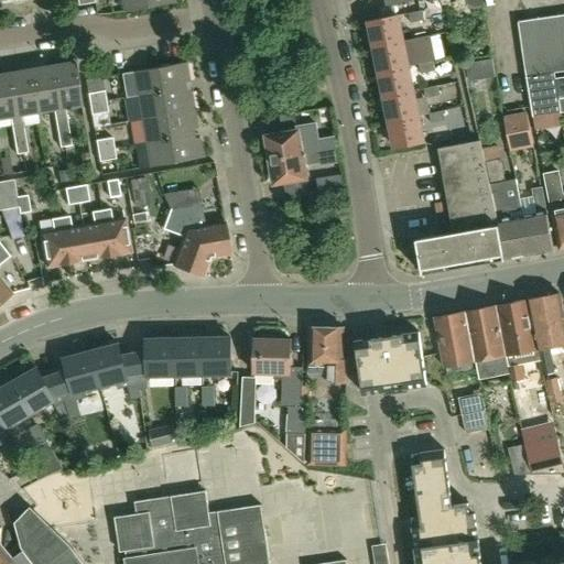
[(175,2),(174,0),(121,0),(123,11),(175,2)]
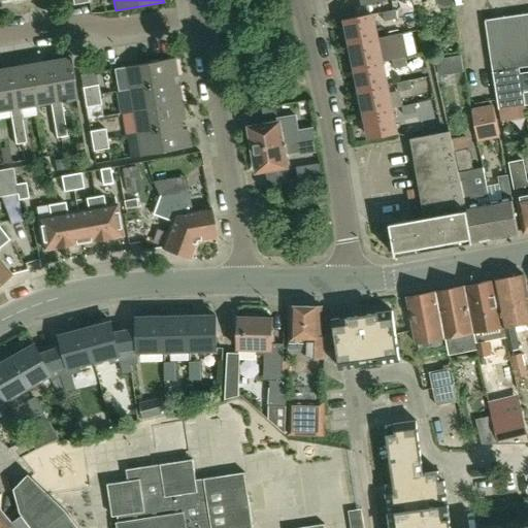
[(397,19),(395,10),(383,12),(385,22),(397,19)]
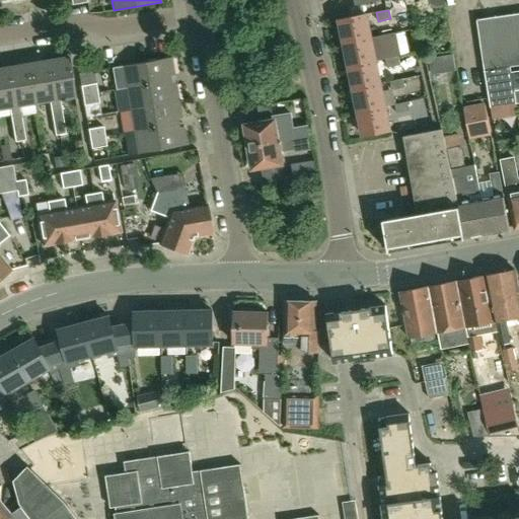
[(498,69),(518,65),(518,13),(477,20),(485,70),(498,69)]
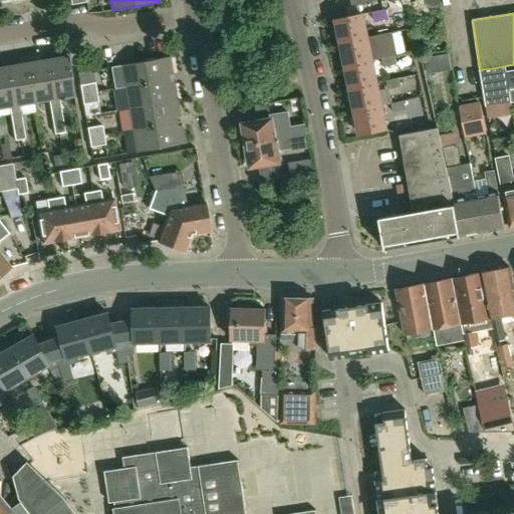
[(367,37),(362,14),(336,19),(341,42),(367,37)]
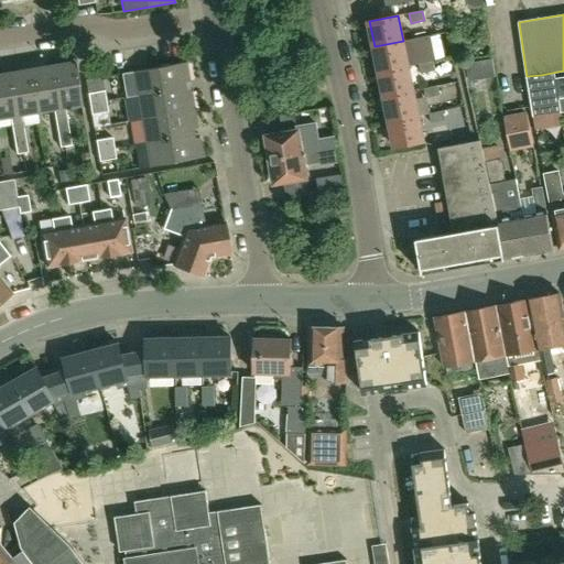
[(408,66),(419,64),(432,62),(445,58),(440,34),(403,42),(403,41),(375,46),(379,72),(408,66)]
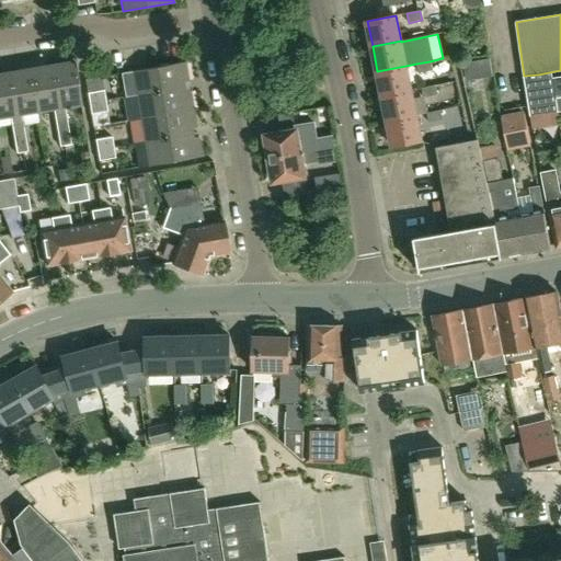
[(476,78),(473,60),(464,61),(467,79),(476,78)]
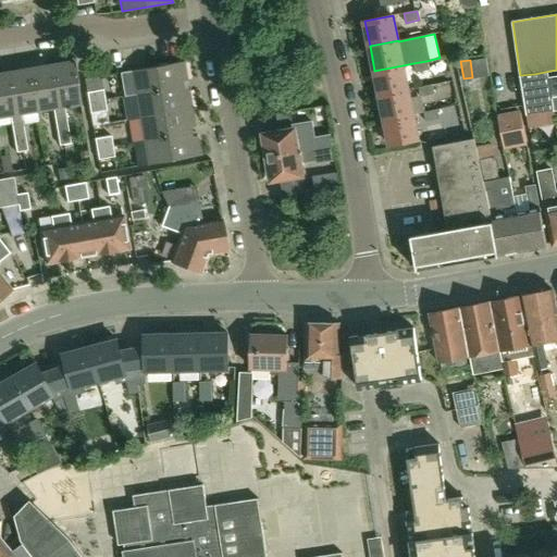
[(64,107),(81,104),(73,61),(51,64),(60,114),(54,115),(57,131),(67,128),(64,107)]
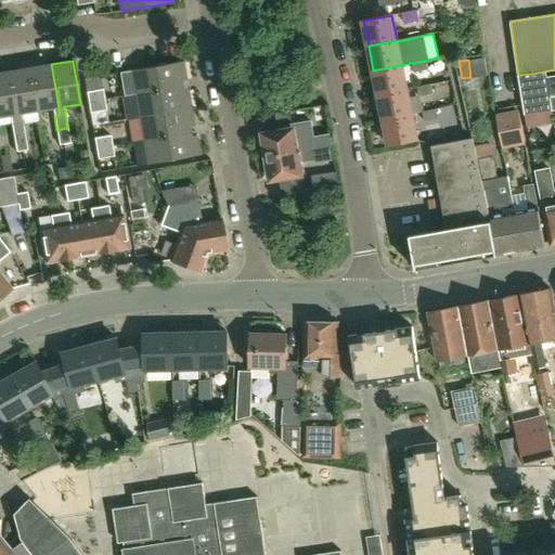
[(425,61),(412,63),(414,73),(427,71),(425,61)]
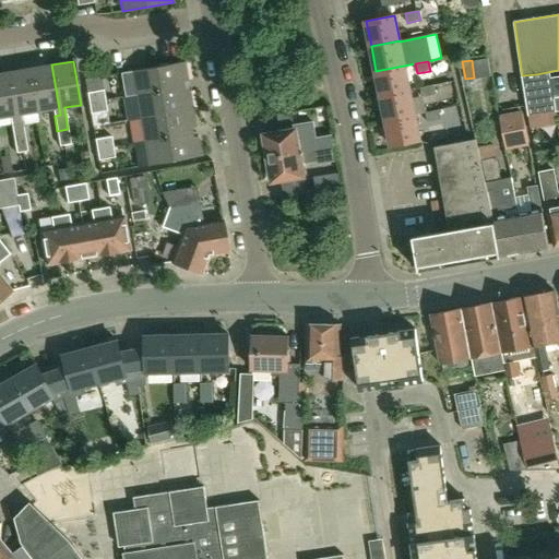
[(188,81),(186,71),(185,62),(180,63),(132,71),(137,95),(183,87),(182,82),(188,81)]
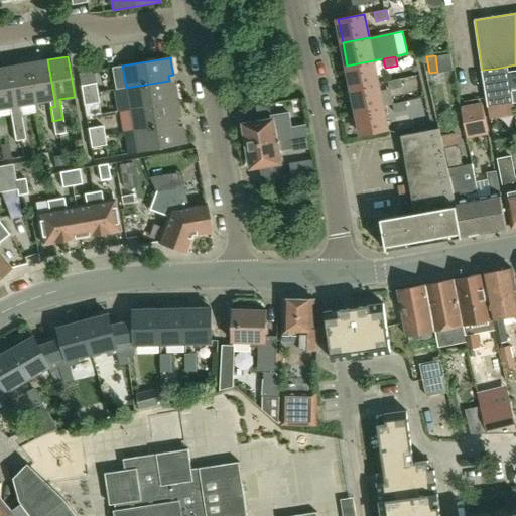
[(50,107),(55,106),(47,59),(27,63),(34,103),(49,101),(50,107)]
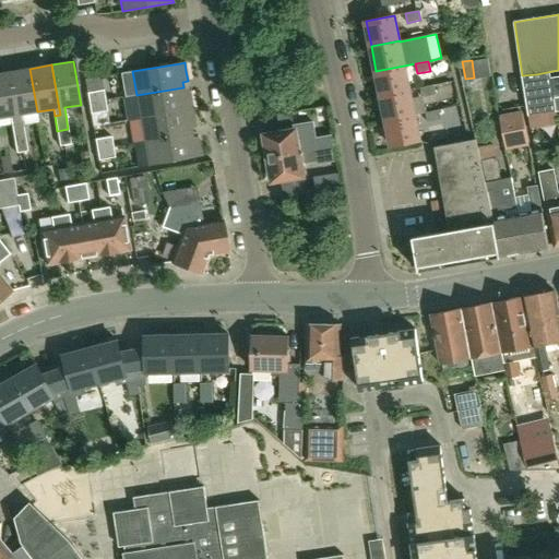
[(409,91),(405,71),(404,66),(376,71),(381,96),(409,91)]
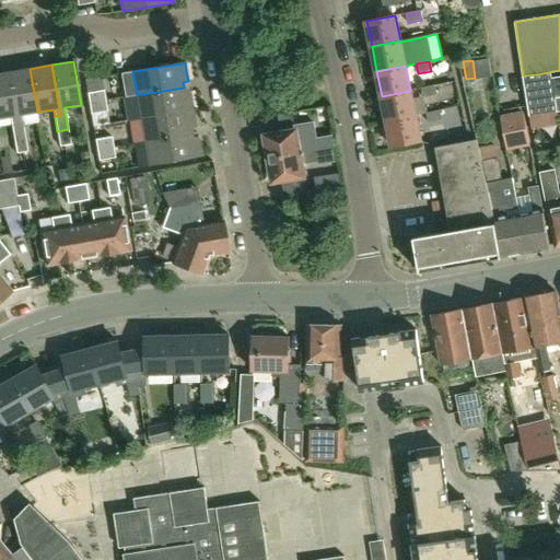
[(22,114),(37,112),(30,69),(9,72),(16,121),(11,123),(14,138),(25,136),(22,114)]
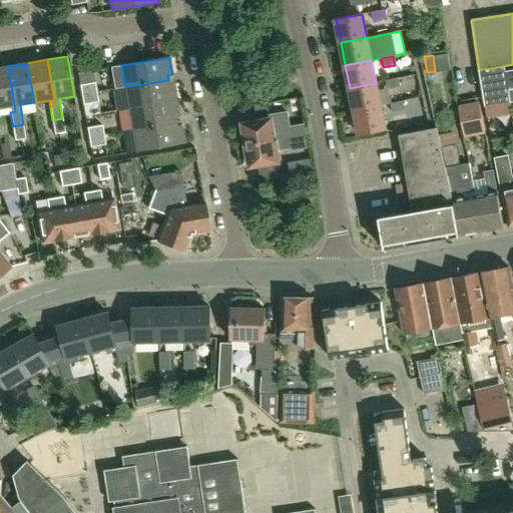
[(10,112),(15,111),(8,66),(0,67),(0,107),(9,106),(10,112)]
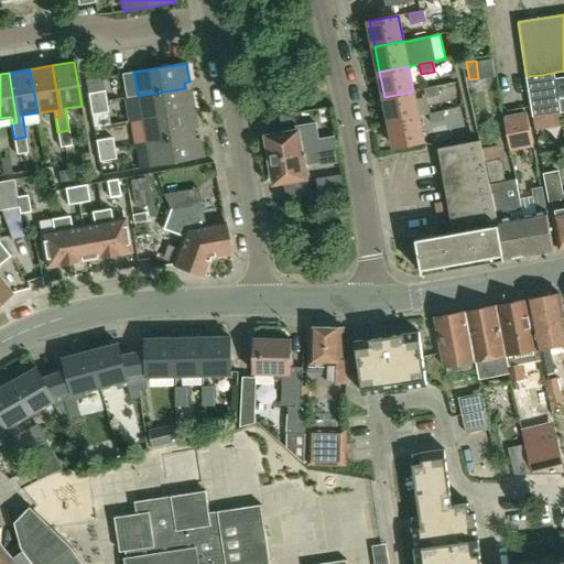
[(530,96),(544,94),(541,75),(527,76),(530,96)]
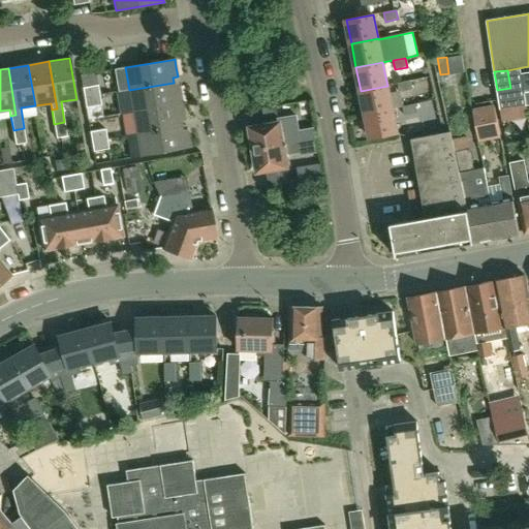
[(412,90),(411,81),(398,84),(400,92),(412,90)]
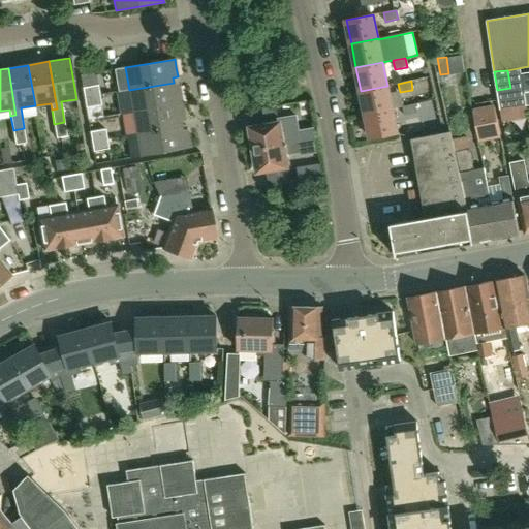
[(175,87),(174,83),(129,90),(132,112),(182,103),(179,86),(175,87)]
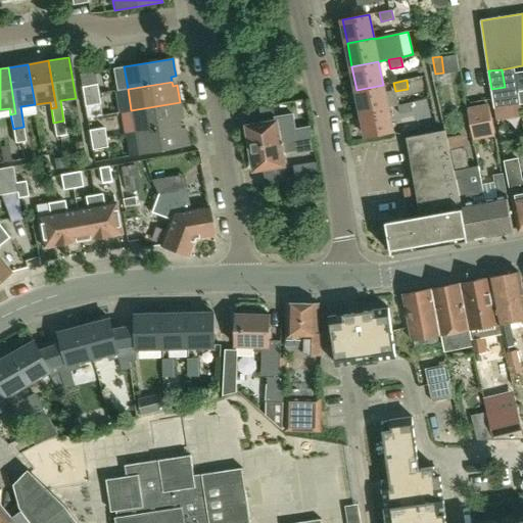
[(82,87),(84,97),(99,94),(97,84),(82,87)]
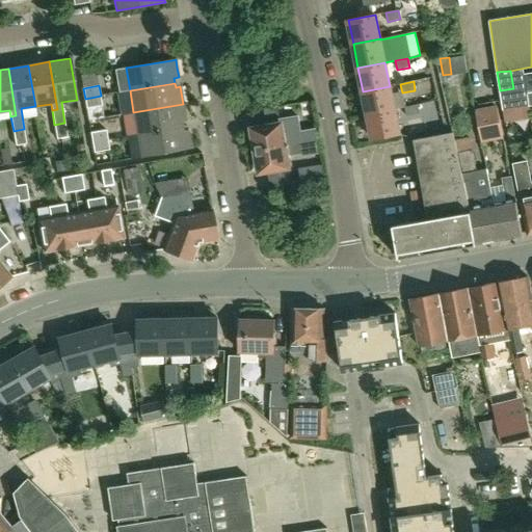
[(394,109),(390,86),(363,91),(367,114),(394,109)]
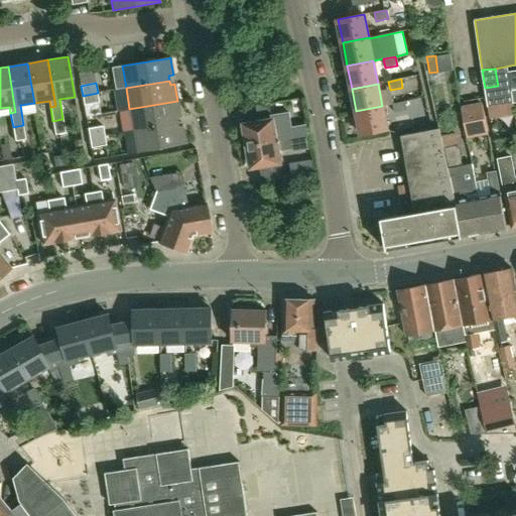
[(498,86),(485,88),(487,100),(499,98),(498,86)]
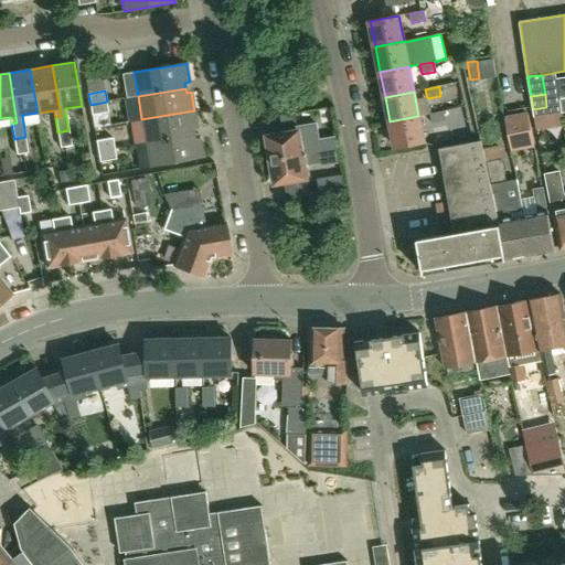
[(112,126),(107,102),(91,105),(94,128),(112,126)]
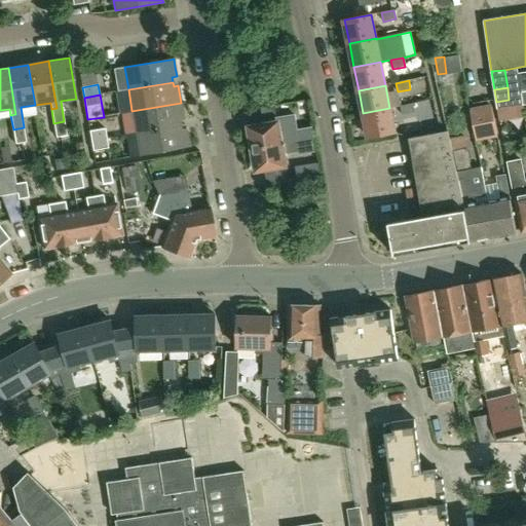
[(184,120),(181,103),(132,111),(136,134),(180,126),(179,121),(184,120)]
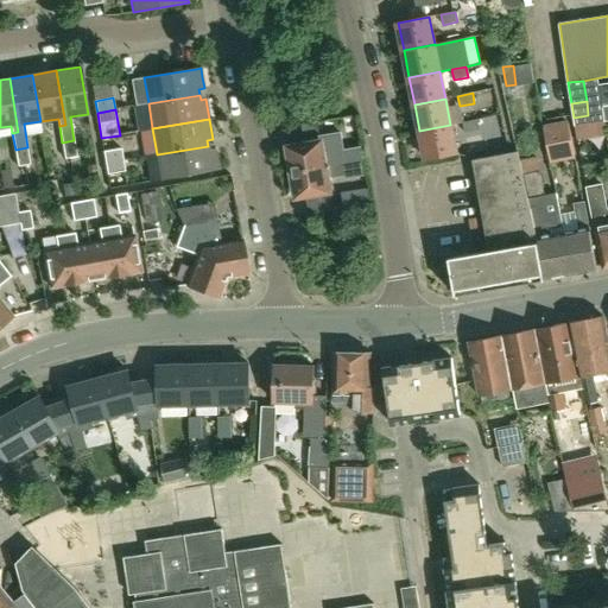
[(480,130),(477,120),(462,124),(464,133),(480,130)]
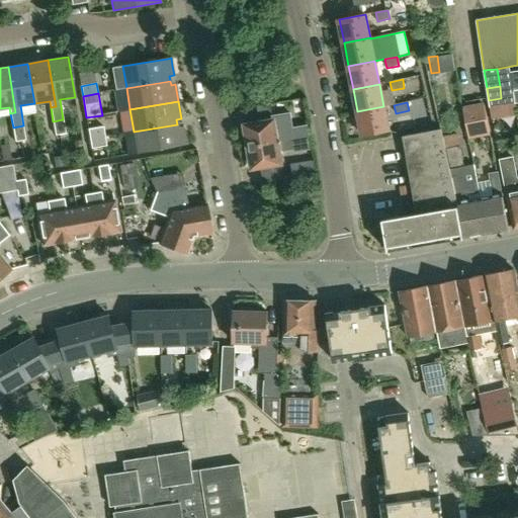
[(271,111),(270,105),(270,103),(256,106),(256,107),(257,114),(271,111)]
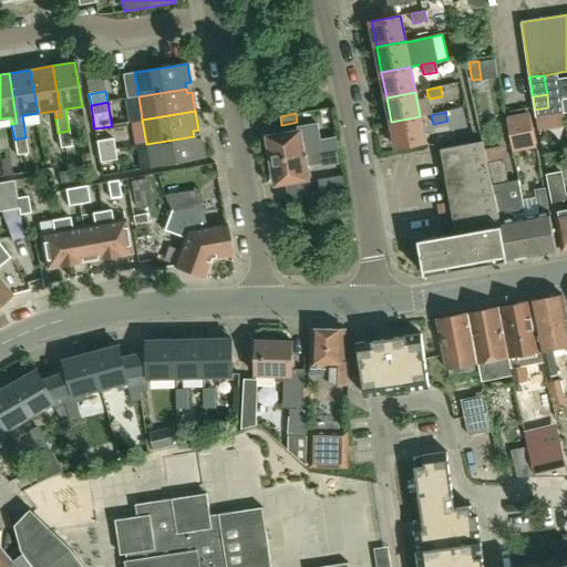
[(531,113),(507,117),(513,147),(536,144),(531,113)]
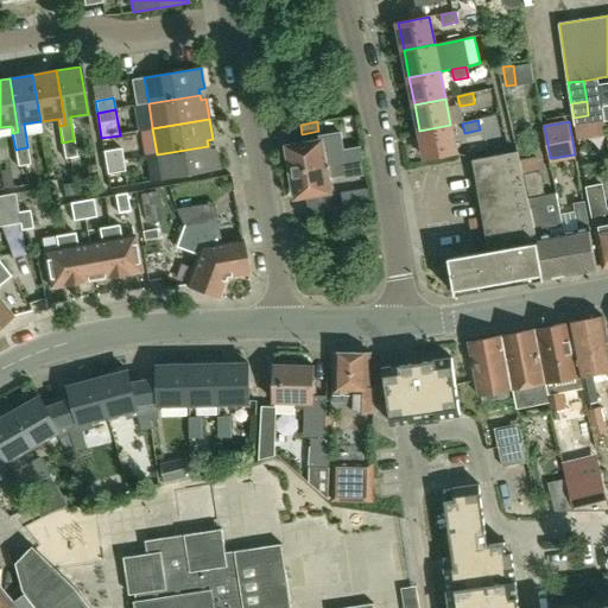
[(456,153),(450,125),(419,131),(425,159),(456,153)]
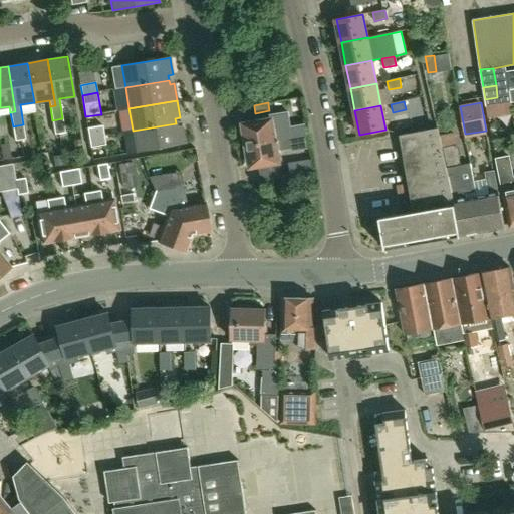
[(124,127),(125,114),(106,113),(106,127),(124,127)]
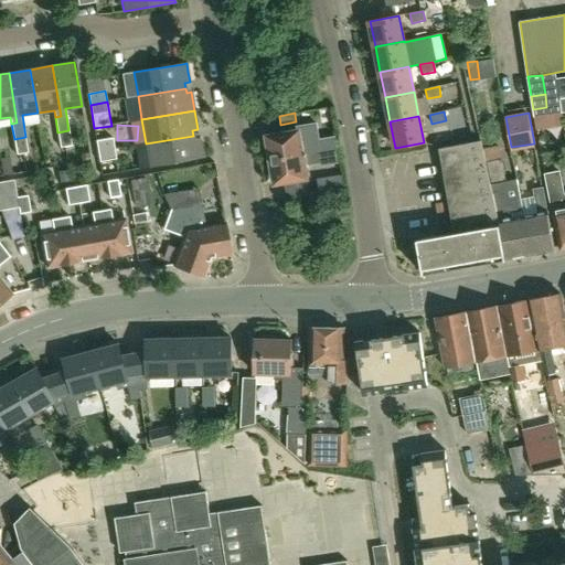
[(60,148),(72,146),(68,130),(57,132),(60,148)]
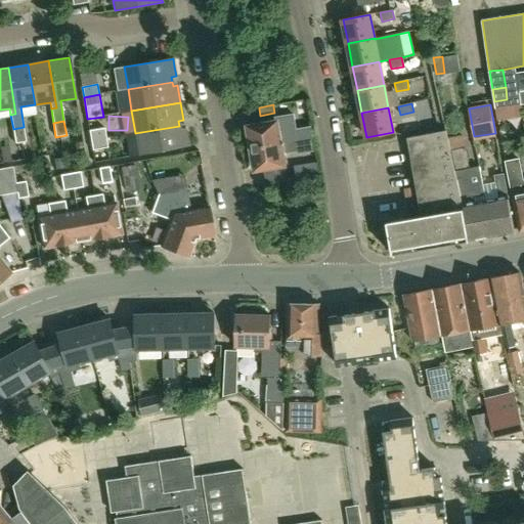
[(297,140),(295,131),(281,133),(280,128),(278,129),(277,122),(248,127),(252,148),(297,140)]
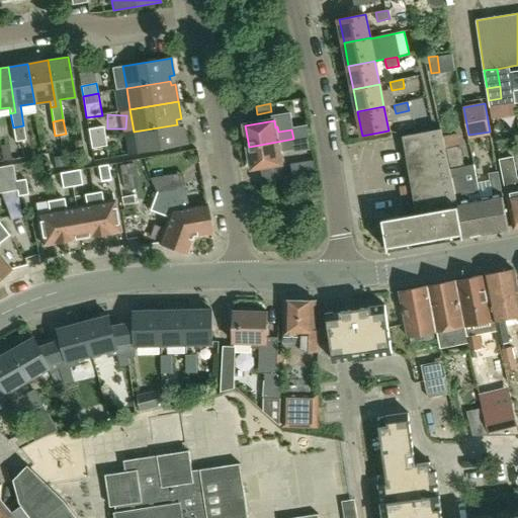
[(177,128),(177,124),(134,132),(138,154),(185,146),(182,127),(177,128)]
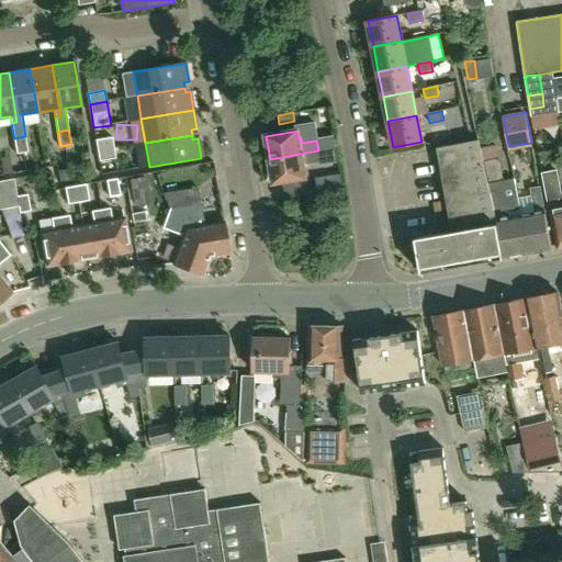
[(17,155),(29,153),(25,136),(14,138),(17,155)]
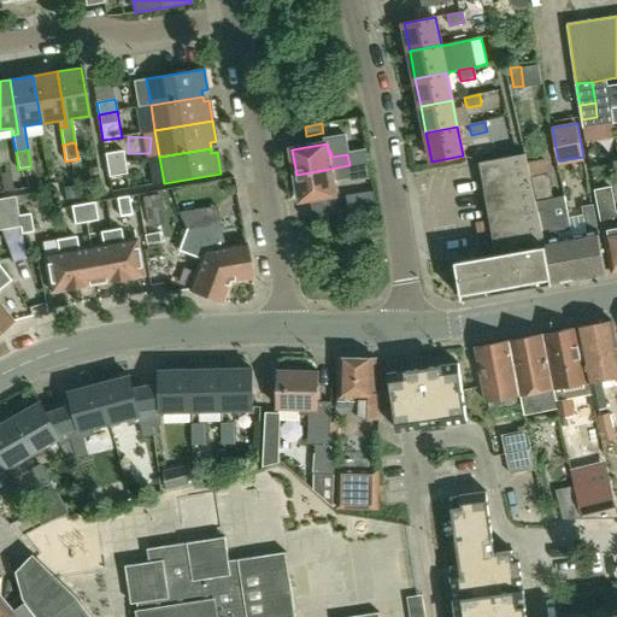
[(106,165),(123,163),(122,151),(104,154),(106,165)]
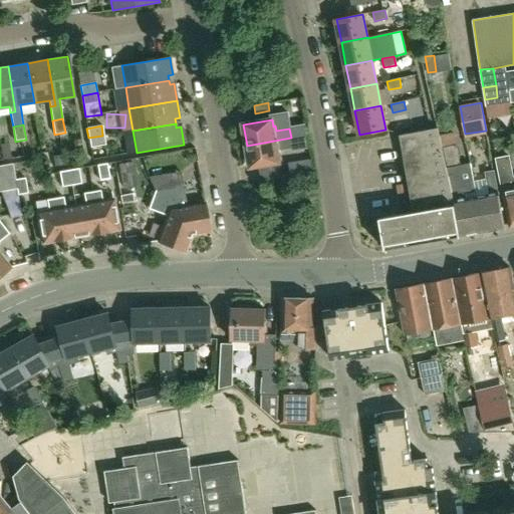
[(379,218),(384,250),(461,237),(456,205),(454,205),(438,127),(400,135),(414,212),(379,218)]
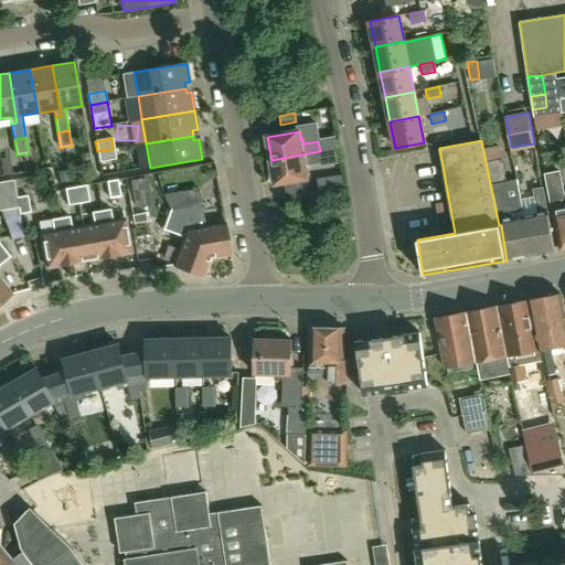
[(115,159),(113,149),(97,151),(99,161),(115,159)]
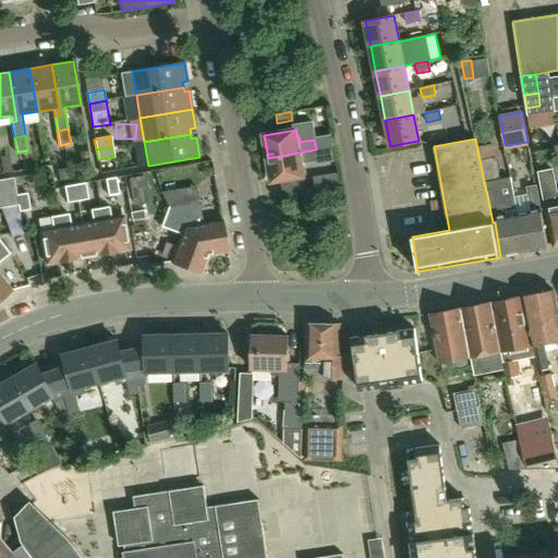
[(301,168),(305,168),(304,162),(316,160),(316,162),(335,159),(332,147),(316,149),(268,158),(273,181),(303,176),(301,168)]
